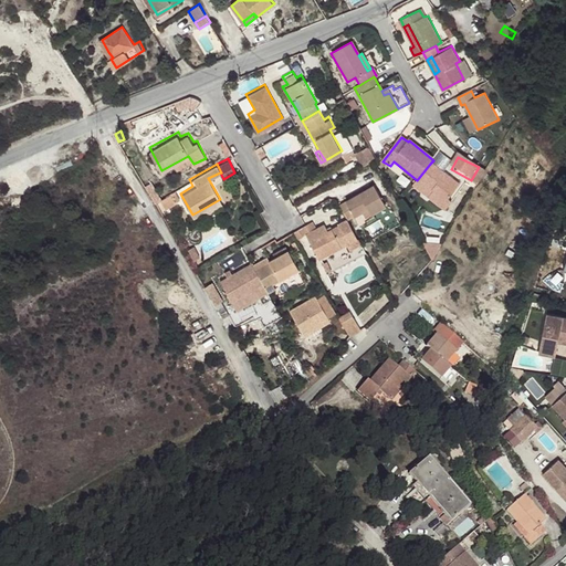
[(459,187),(430,164),(417,180),(411,187),(440,210),(459,187)]
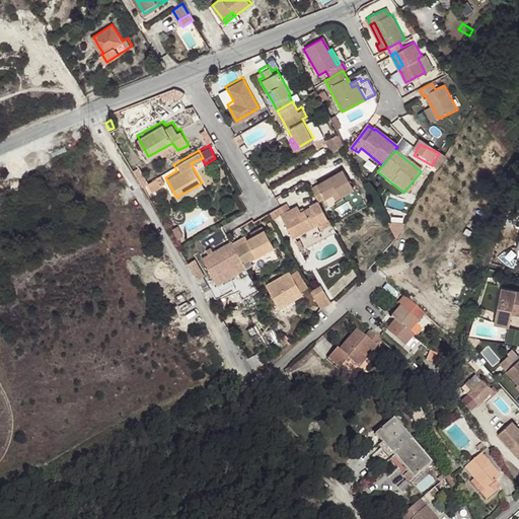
[(316,180),(323,194),(328,202),(342,195),(340,191),(353,183),(344,166),(316,180)]
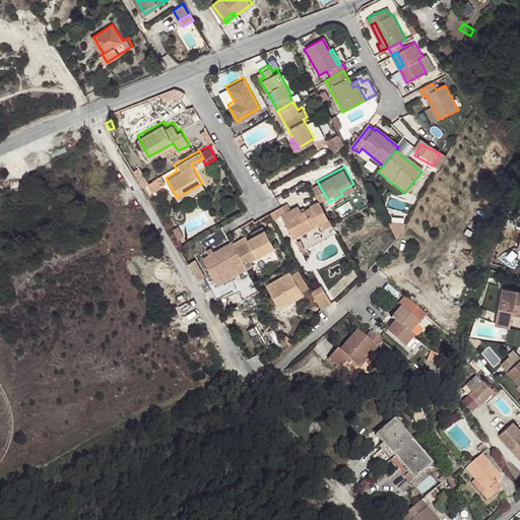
[(159,172),(143,180),(147,189),(164,180),(159,172)]
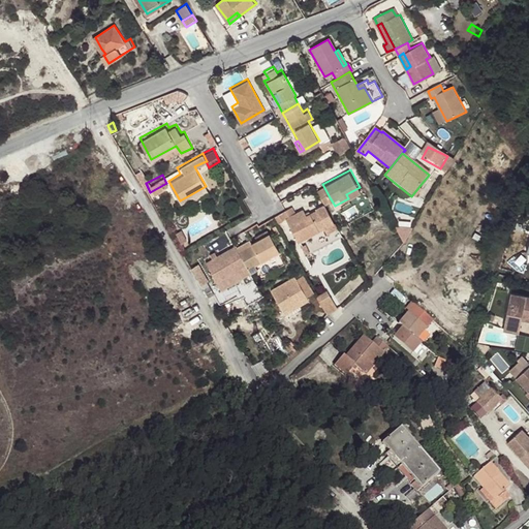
[(315,187),(323,200),(330,197),(322,184),(315,187)]
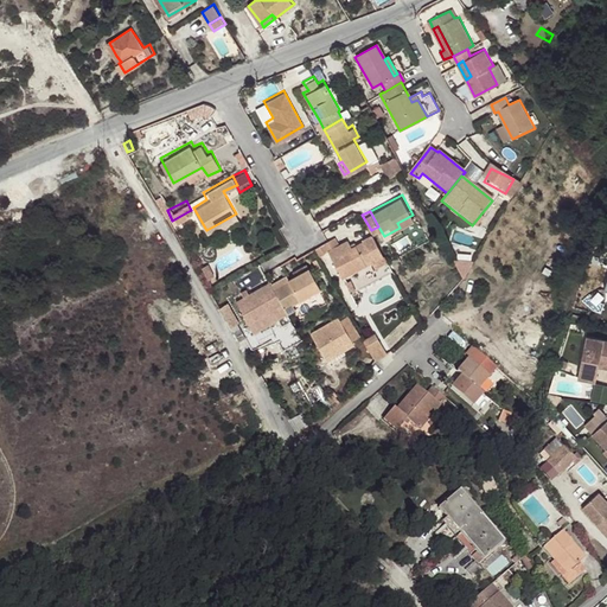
[(236,213),(219,223),(222,227),(237,217),(236,213)]
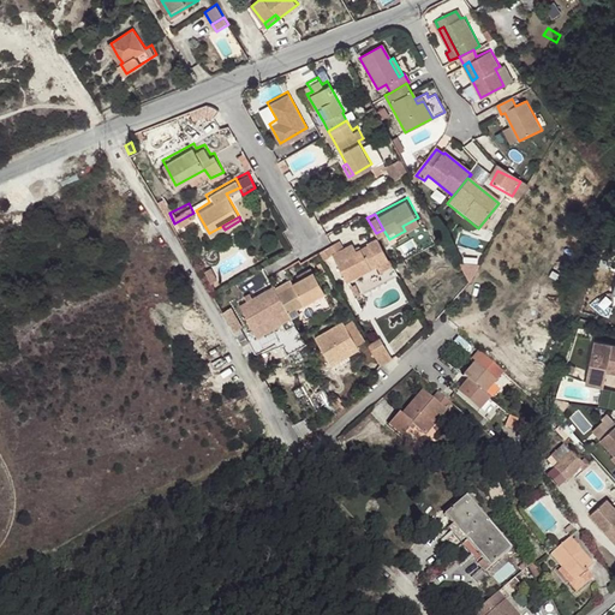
[(341,244),(338,237),(332,240),(316,249),(321,257),(330,251),(346,278),(370,263),(368,260),(374,256),(380,266),(390,260),(376,233),(368,238),(369,240),(354,248),(351,239),(341,244)]
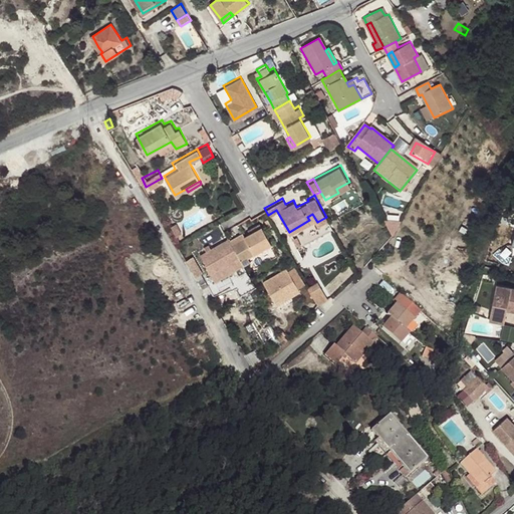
[(301,245),(338,230),(334,222),(323,227),(322,224),(297,234),(301,245)]
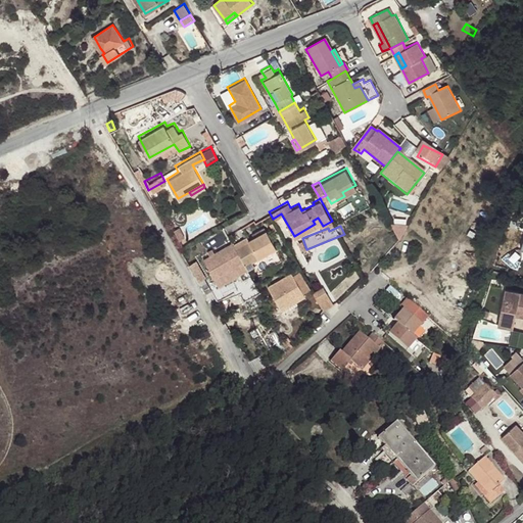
[(245,234),(232,242),(241,257),(247,267),(253,264),(251,258),(275,244),(265,228),(248,238),(245,234)]
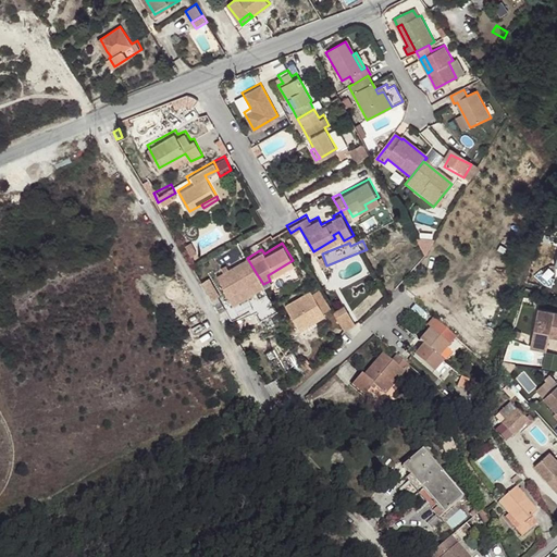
[(247,258),(245,254),(227,264),(221,269),(214,272),(232,300),(225,304),(232,316),(254,304),(260,316),(275,306),(272,299),(263,284),(257,274),(247,258)]
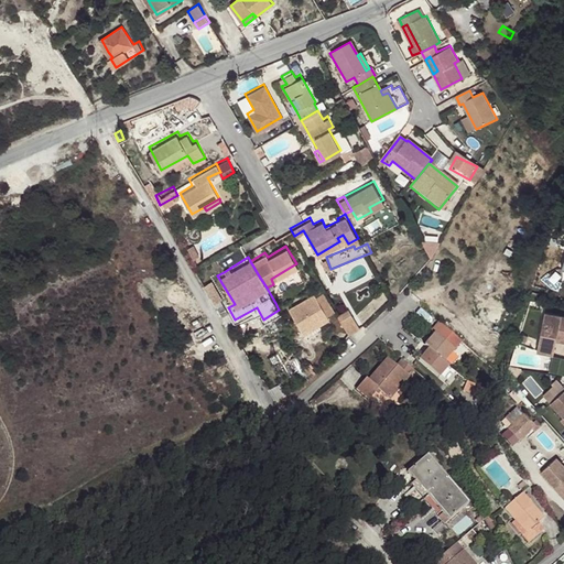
[(230,268),(227,262),(220,267),(224,272),(230,268)]
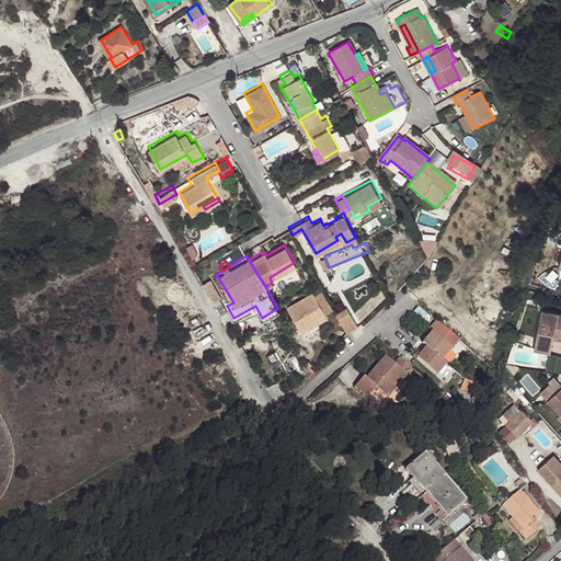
[(310,290),(287,305),(300,328),(324,313),(322,309),(330,305),(321,290),(313,295),(310,290)]
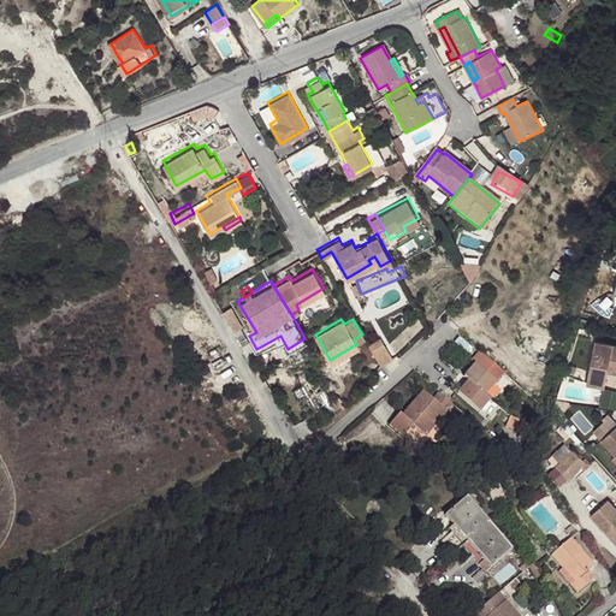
[(234,326),(242,341),(248,336),(240,323),(234,326)]
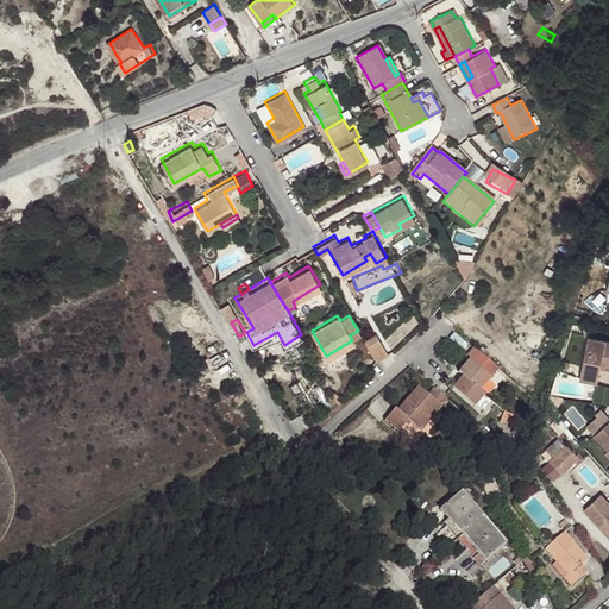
[(608,341),(588,338),(581,374),(598,377),(601,364),(608,364),(608,341)]
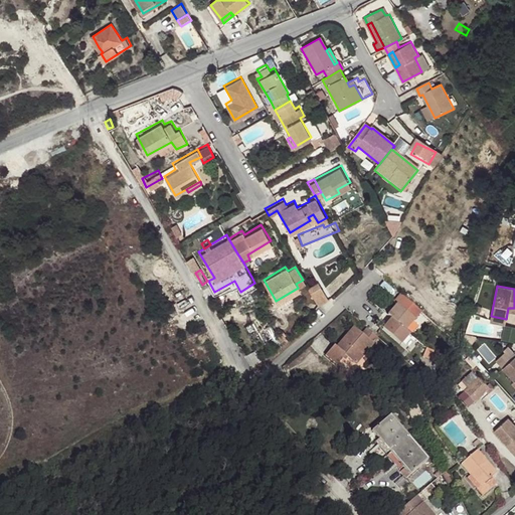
[(312,294),(322,311),(332,306),(322,289),(312,294)]
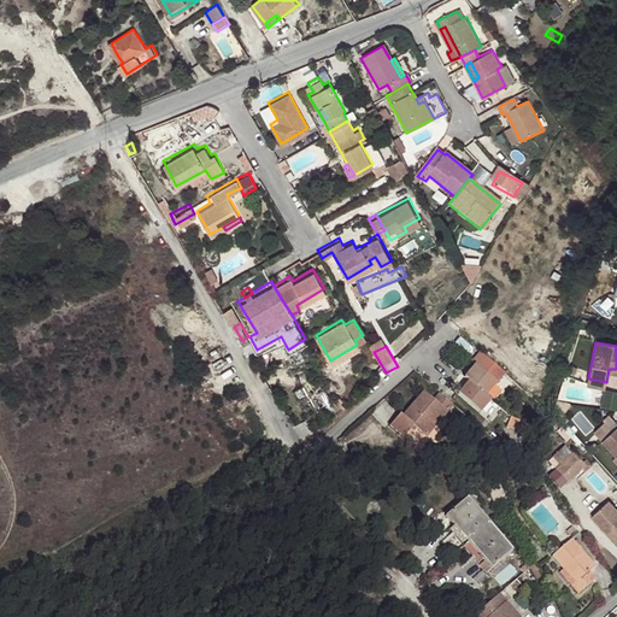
[(486,397),(505,374),(481,353),(472,363),(475,365),(464,378),(469,382),(458,394),(480,413),(491,401),(486,397)]
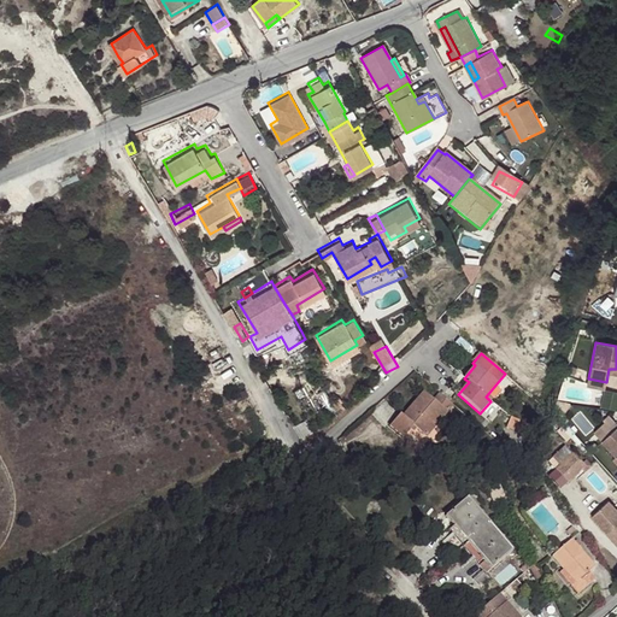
[(425,439),(454,406),(440,393),(433,400),(424,393),(404,417),(403,415),(391,427),(404,439),(413,428),(425,439)]
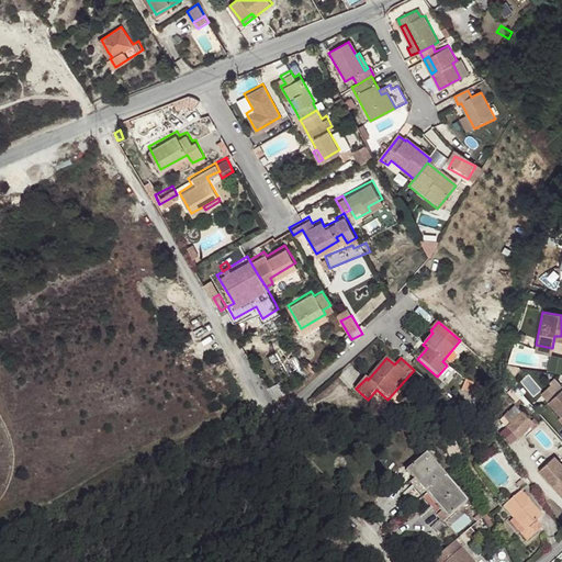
[(468,392),(470,386),(472,383),(467,380),(462,389),(468,392)]
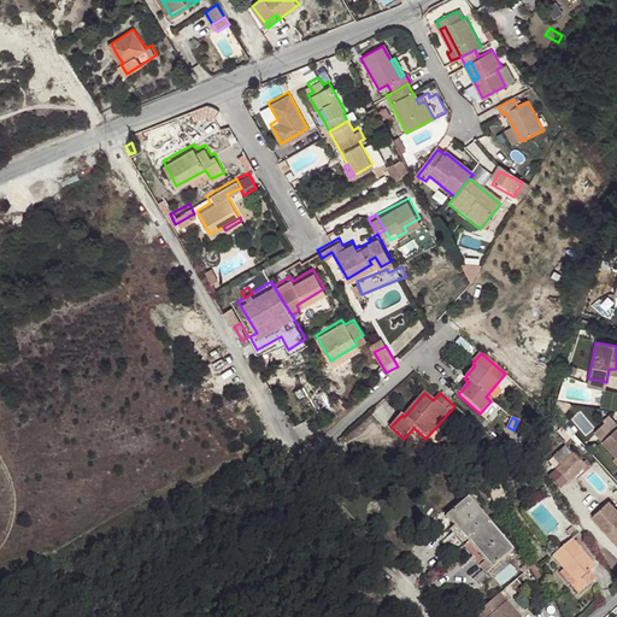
[(516,424),(527,430),(528,429),(529,427),(518,421),(516,424)]
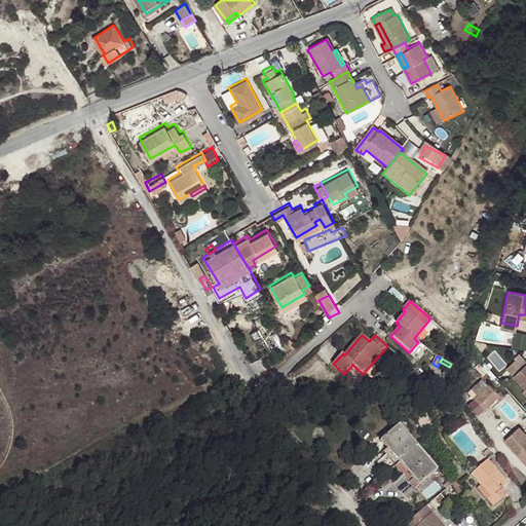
[(525,364),(514,376),(525,389),(525,364)]
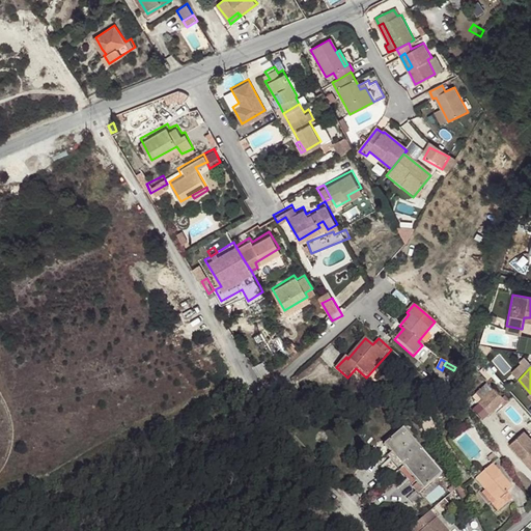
[(485,384),(475,393),(481,400),(477,403),(488,415),(503,400),(493,389),(492,390),(485,384)]
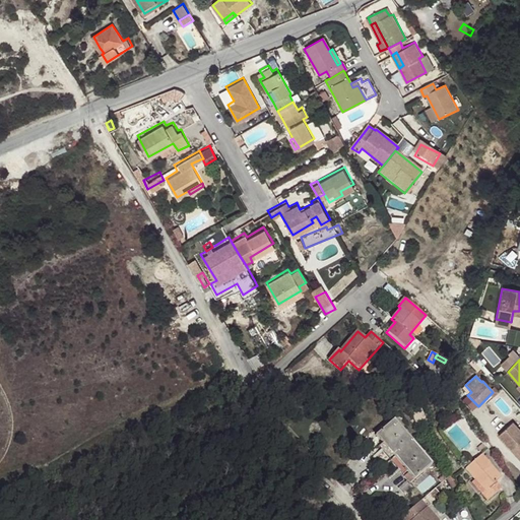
[(376,435),(395,457),(413,441),(394,418),(376,435)]
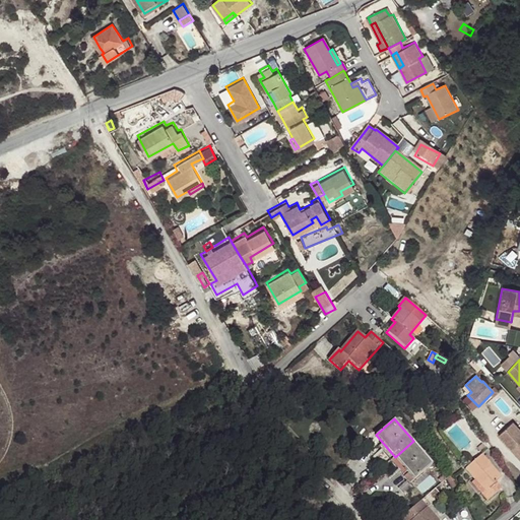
[(519,429),(512,421),(498,434),(512,449),(517,444),(519,447),(519,429)]
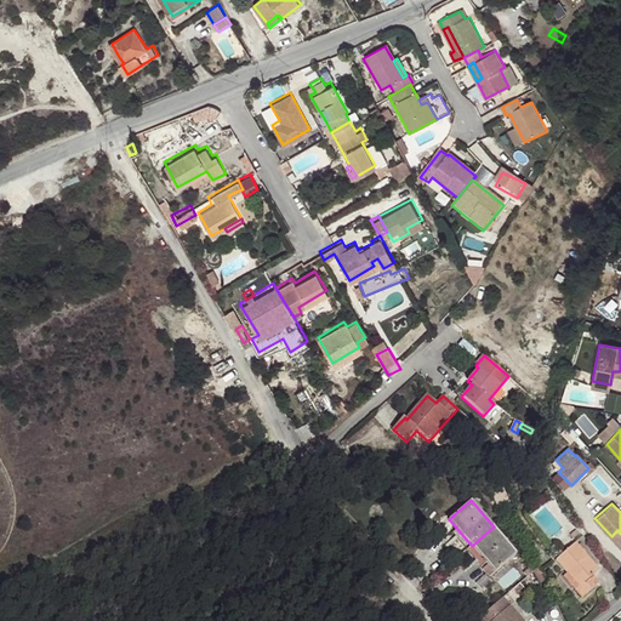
[(494,527),(472,546),(495,573),(517,553),(494,527)]
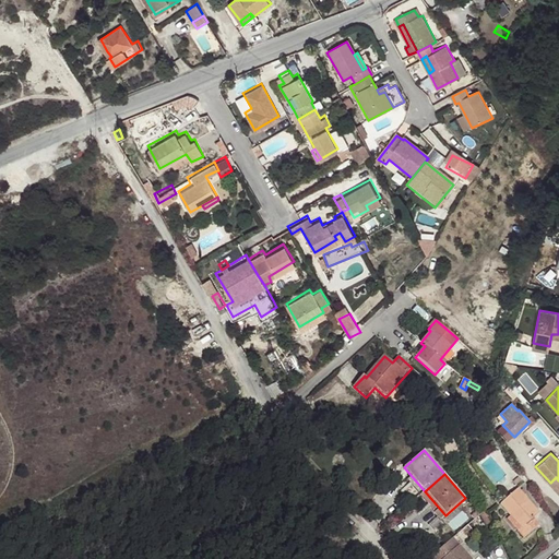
[(538,513),(518,488),(499,503),(510,516),(521,528),(516,532),(522,538),(538,525),(533,518),(538,513)]
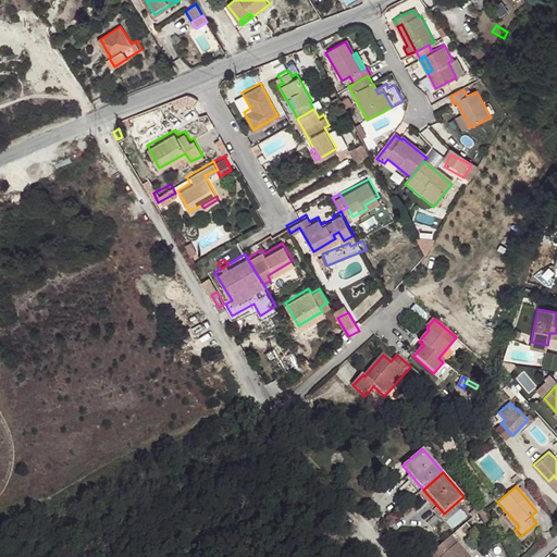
[(505,518),(515,530),(519,527),(508,515),(505,518)]
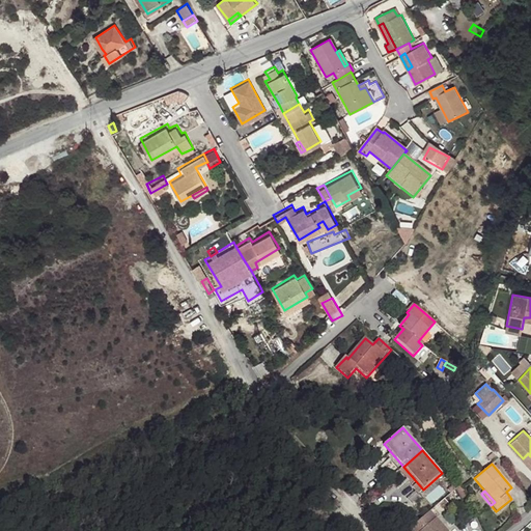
[(448,530),(430,509),(411,526),(415,530),(448,530)]
